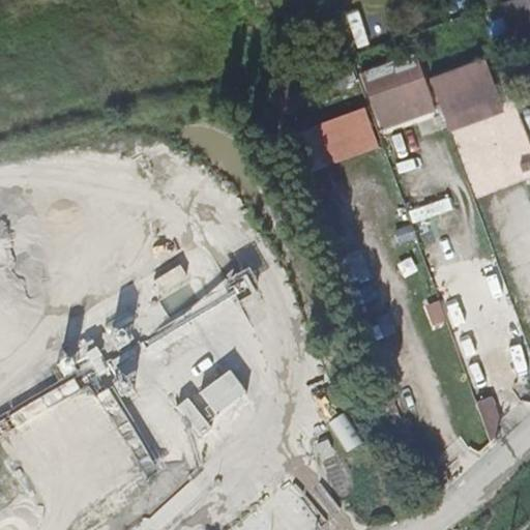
[(529,0),(503,0),(497,2),(514,42),(529,35),(529,0)]
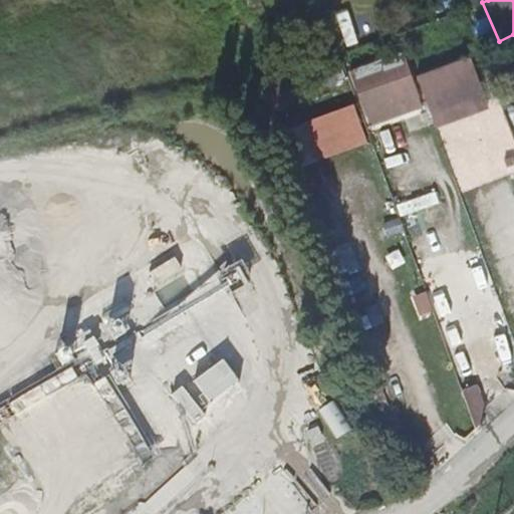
[(347,46),(359,42),(349,10),(337,14),(347,46)]
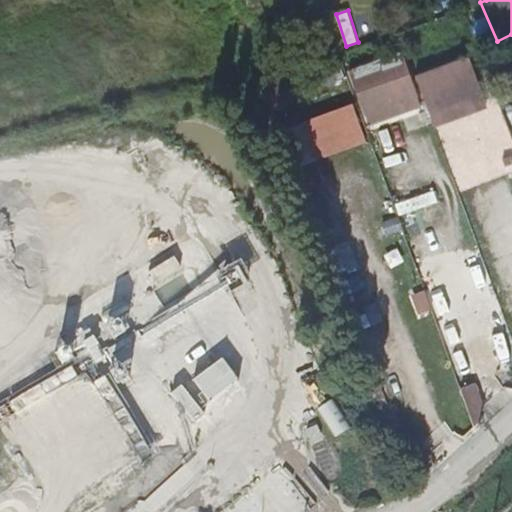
[(373,61),(368,47),(343,56),(348,70),(373,61)]
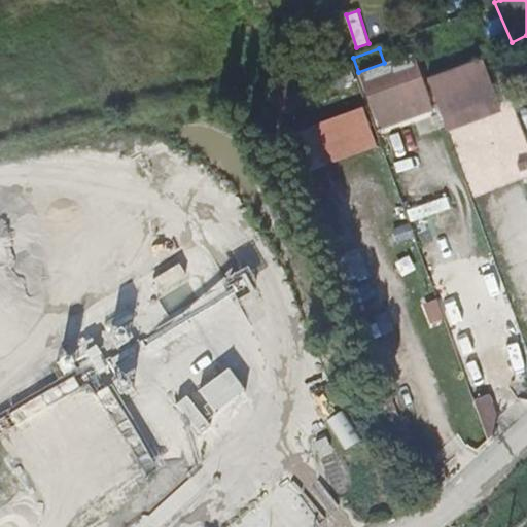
[(419,51),(366,72),(383,115),(435,95),(419,51)]
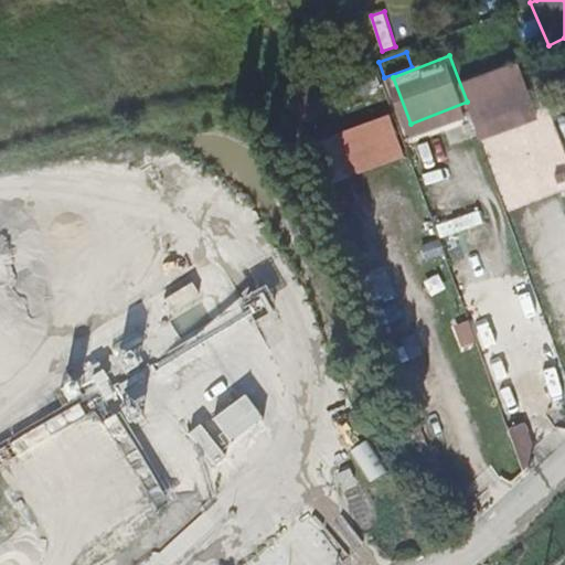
[(461,75),(482,134),(539,114),(516,55),(461,75)]
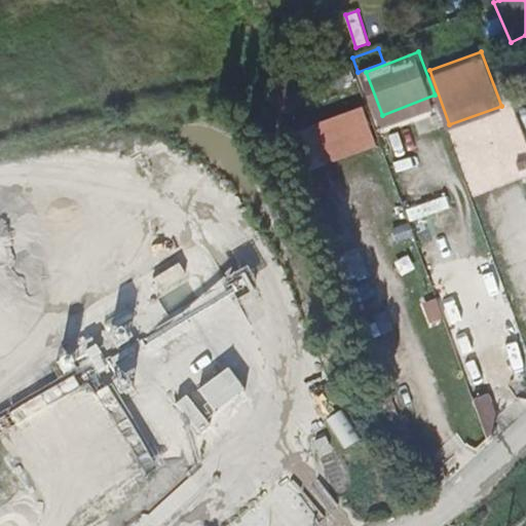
[(435,95),(382,115),(387,127),(440,107),(435,95)]
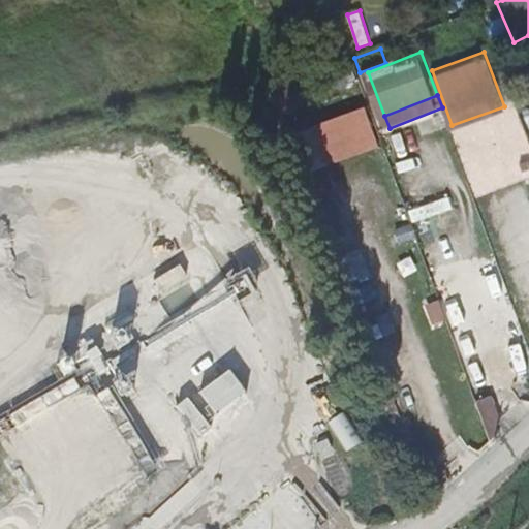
[(314,125),(327,162),(376,146),(363,109),(314,125)]
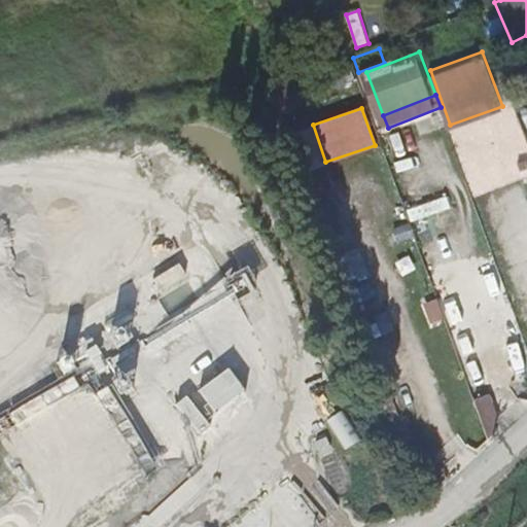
[(409,223),(391,230),(397,245),(415,239),(409,223)]
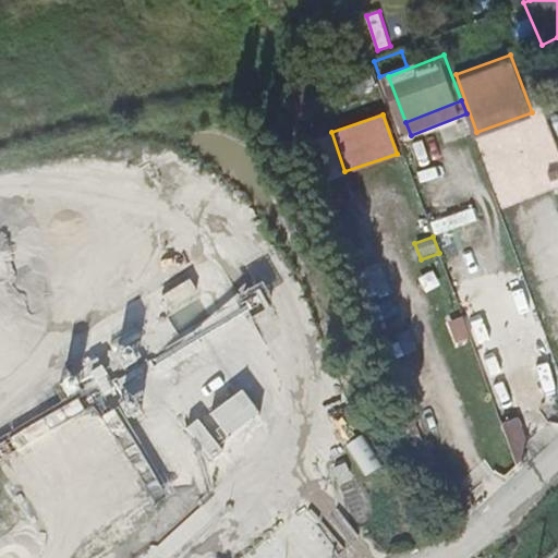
[(176,312),(201,295),(182,266),(156,282),(176,312)]
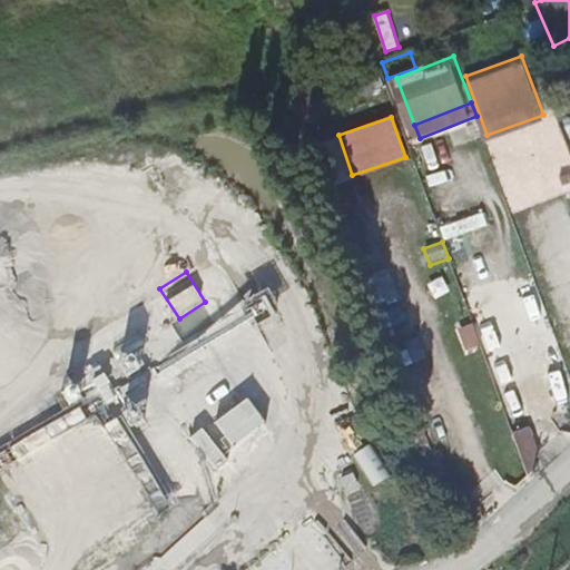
[(478,323),(455,328),(462,353),(483,347),(478,323)]
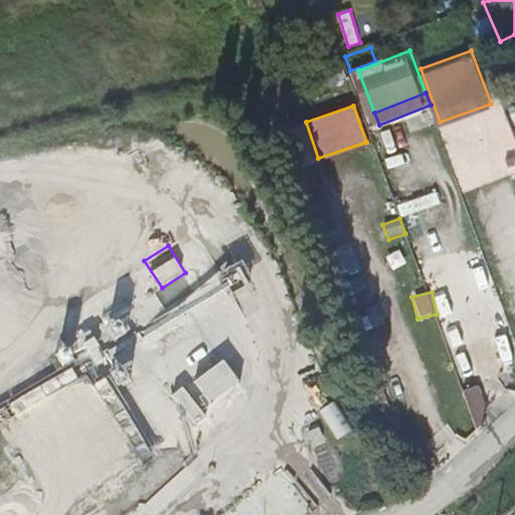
[(226,360),(196,383),(214,407),(244,384),(226,360)]
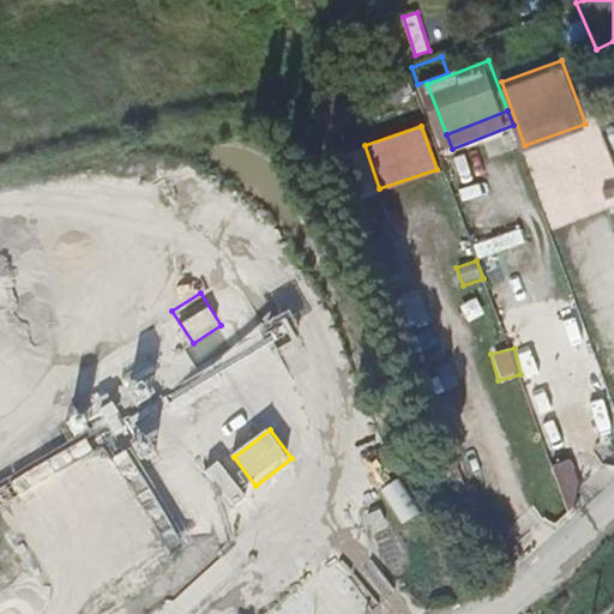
[(570,458),(554,464),(570,507),(579,498),(579,487),(570,458)]
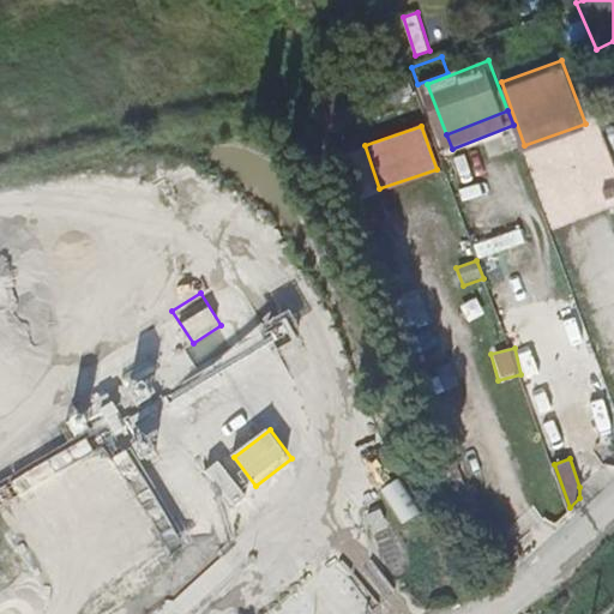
[(402,481),(384,491),(403,527),(422,517),(402,481)]
